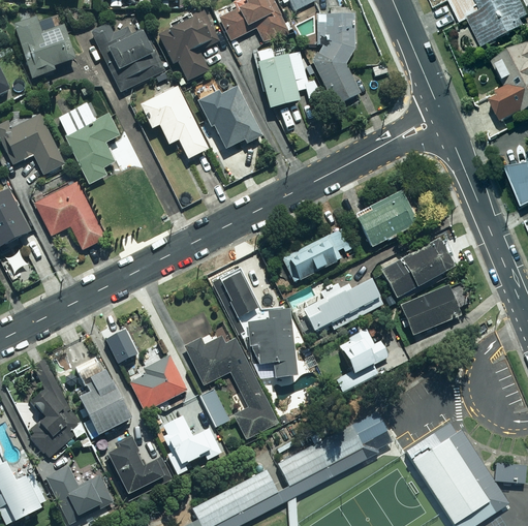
[(234,0),(218,8),(221,14),(218,17),(233,42),(255,29),(252,25),(258,22),(266,39),(289,30),(279,3),(277,3),(275,0),(234,0)]
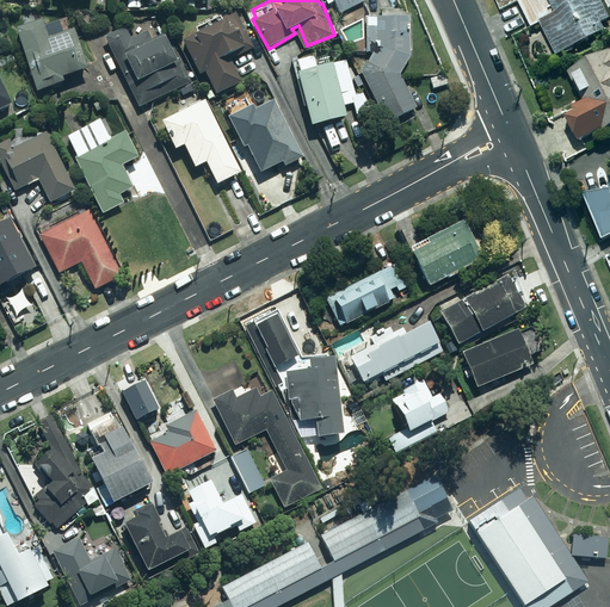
[(355,12),(351,6),(363,0),(336,0),(342,11),(345,18),(355,12)]
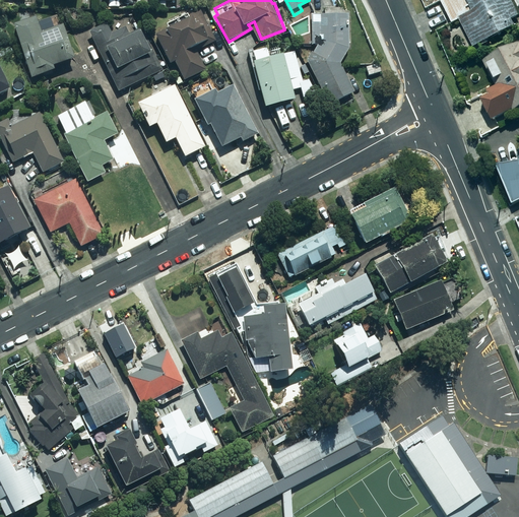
[(441,0),(452,22),(462,17),(474,45),(517,25),(514,17),(518,15),(518,13),(512,0),(441,0)]
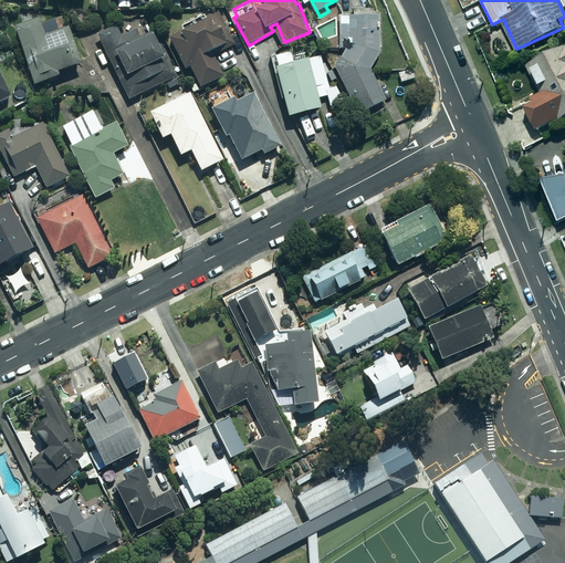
[(210,51),(236,39),(219,7),(182,25),(184,29),(170,35),(197,87),(222,75),(210,51)]
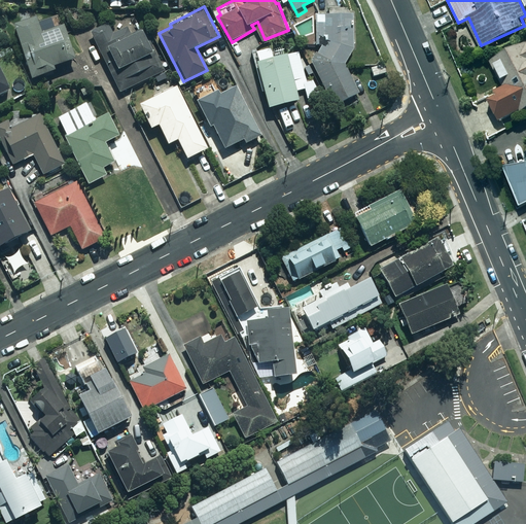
[(313,29),(313,35),(317,35),(317,47),(318,47),(310,63),(332,104),(359,90),(345,64),(352,48),(353,15),(314,13),(314,14),(313,29)]
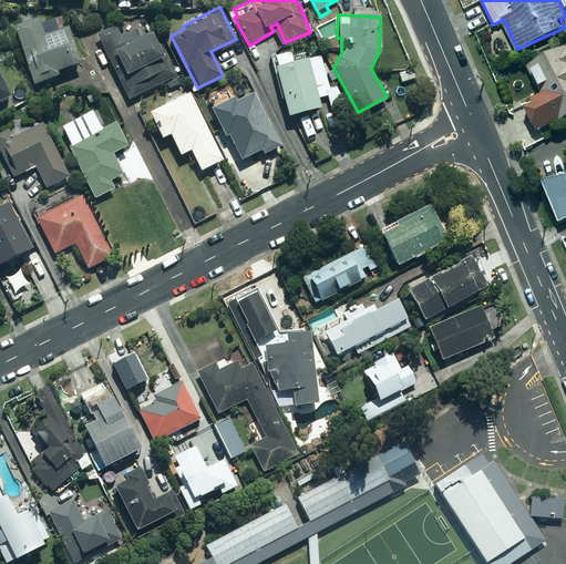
[(37,19),(12,28),(33,84),(59,75),(58,72),(79,64),(65,28),(43,36),(37,19)]
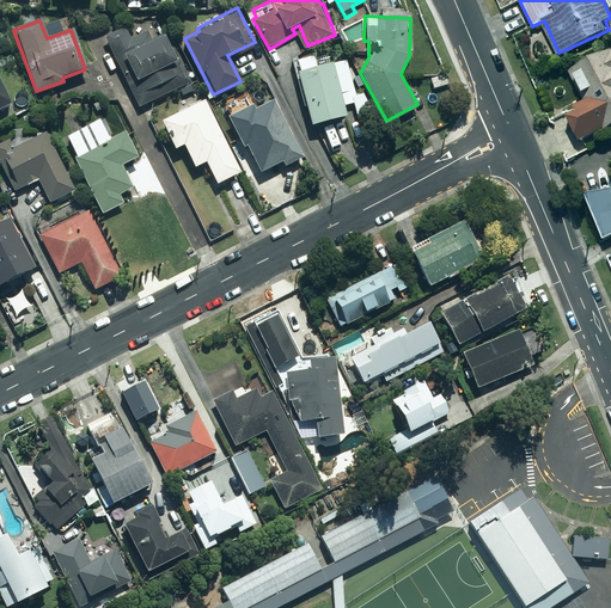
[(153,37),(151,26),(133,37),(126,25),(105,36),(142,104),(191,78),(165,30),(153,37)]
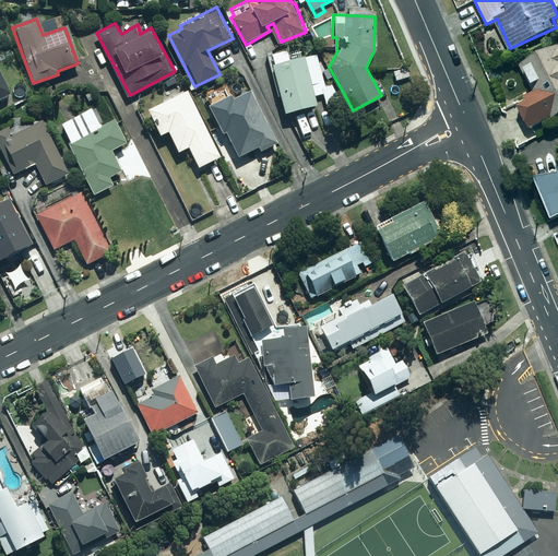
[(557,45),(521,63),(534,91),(522,96),(525,102),(517,106),(529,130),(557,116),(557,45)]
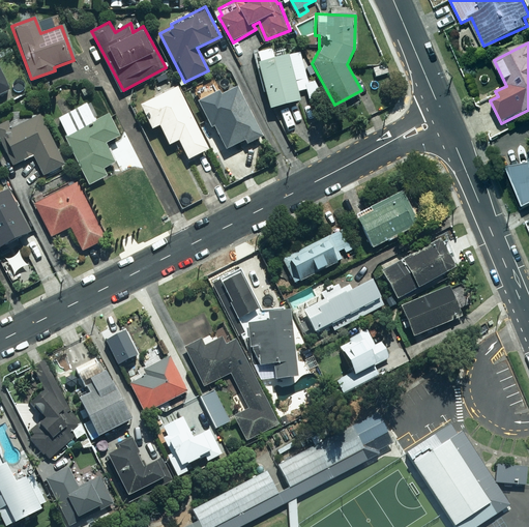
[(285,45),(254,54),(270,110),(300,101),(298,92),(311,88),(301,52),(288,55),(285,45)]
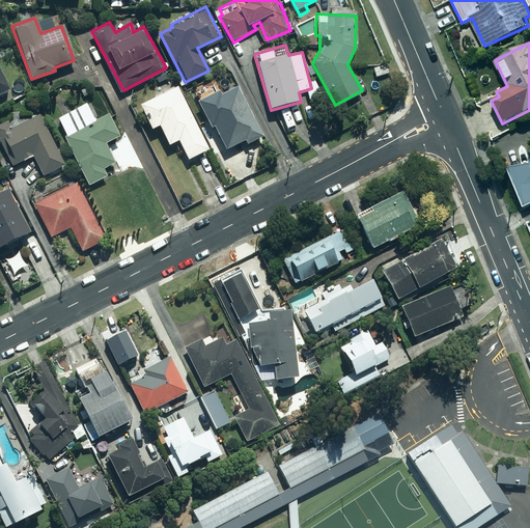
[(0,94),(8,90),(0,74),(0,94)]
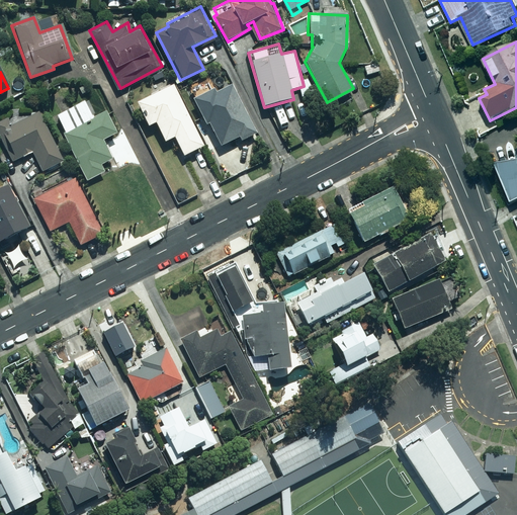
[(240,143),(260,133),(235,81),(217,89),(214,86),(195,95),(221,147),(238,139),(240,143)]
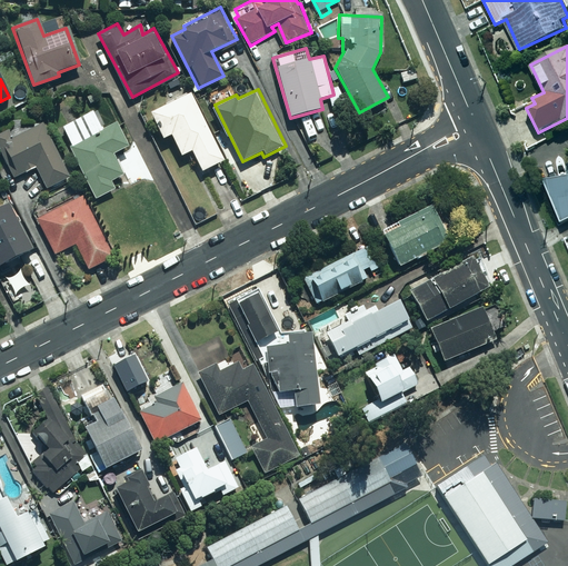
[(163,140),(169,136),(181,156),(190,150),(203,172),(229,157),(187,90),(148,115),(163,140)]
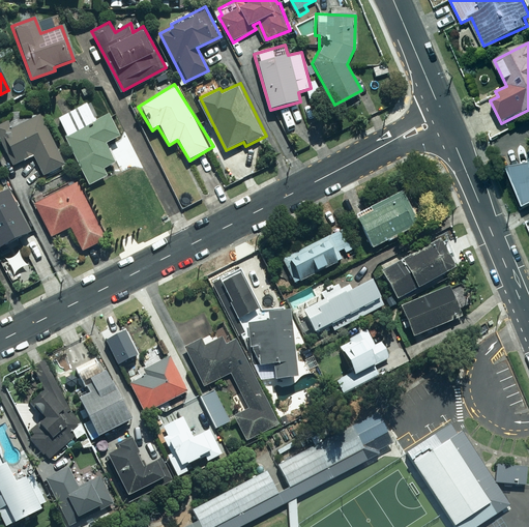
[(59,115),(87,184),(109,176),(106,169),(116,165),(108,145),(119,141),(109,115),(92,121),(86,105),(59,115)]
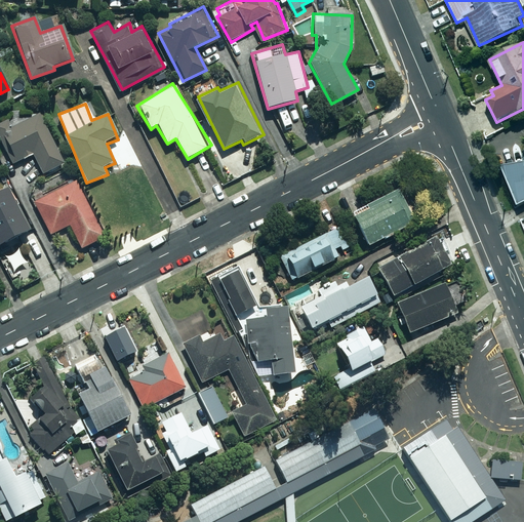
[(63,162),(62,156),(40,112),(0,131),(14,161),(33,153),(42,172),(63,162)]
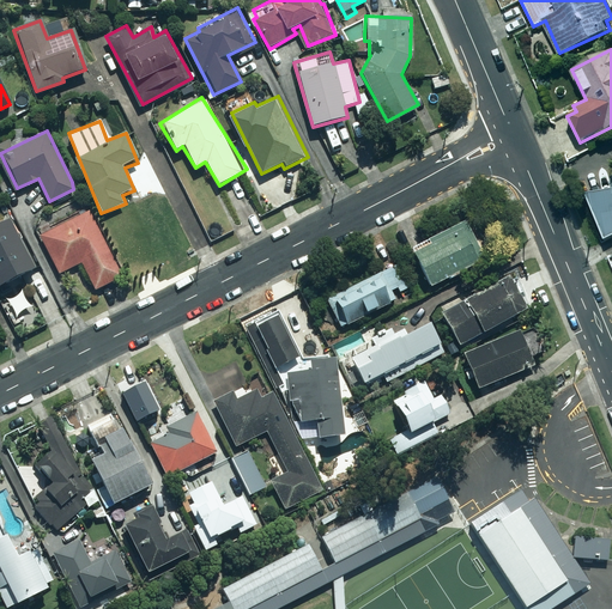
[(611,184),(586,196),(605,238),(611,235),(611,184)]
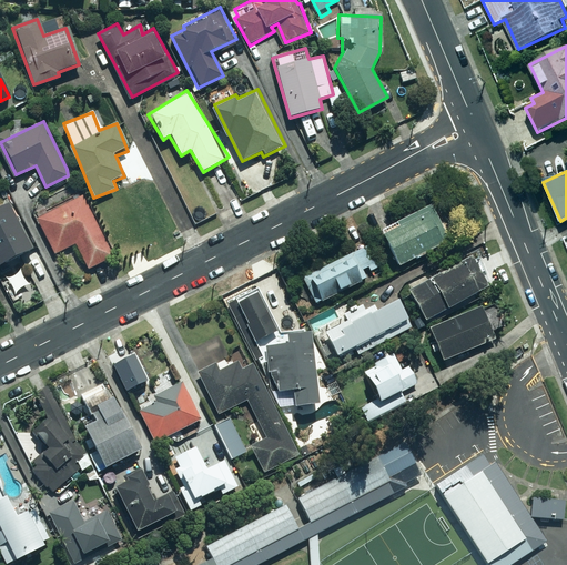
[(114,256),(81,194),(36,219),(54,254),(77,242),(91,269),(114,256)]
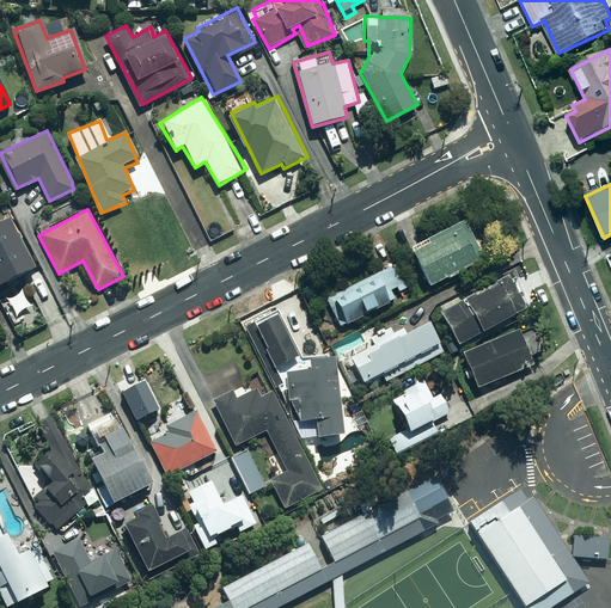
[(0,282),(35,265),(11,216),(0,220),(0,282)]
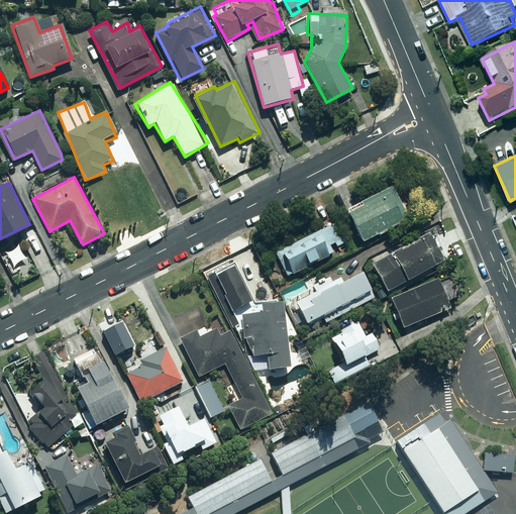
[(409,218),(393,185),(359,201),(363,206),(347,213),(360,241),(409,218)]
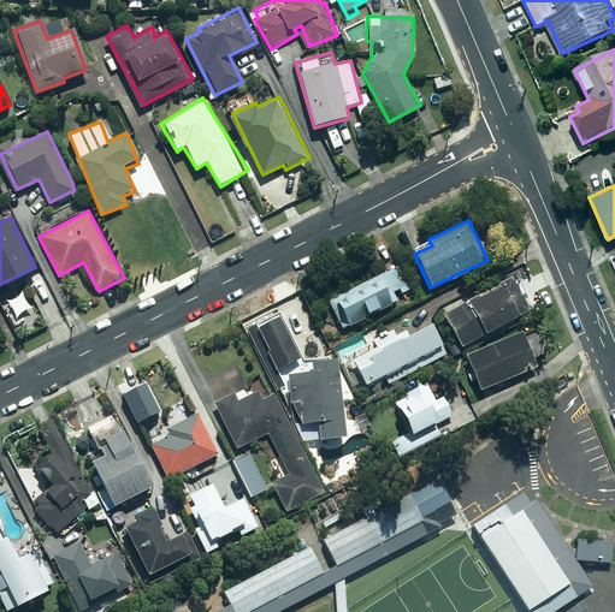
[(401,263),(329,297),(342,327),(396,302),(391,292),(400,289),(401,292),(412,286),(401,263)]
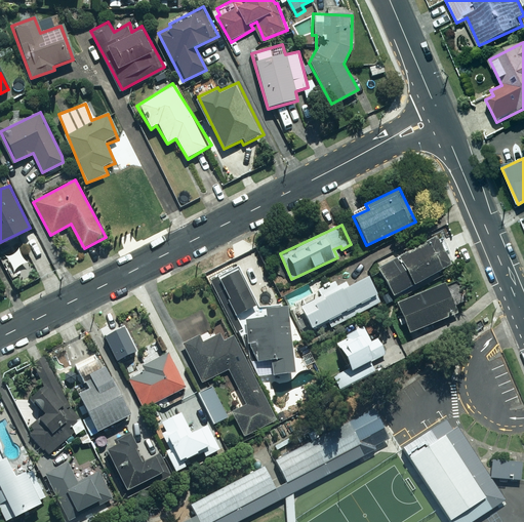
[(449,263),(435,237),(392,261),(388,252),(374,259),(394,294),(449,263)]
